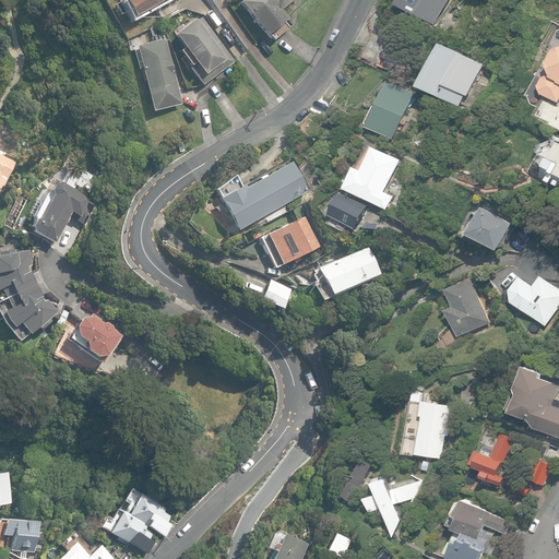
[(122,0),(132,18),(152,8),(153,10),(163,6),(167,14),(181,7),(177,0),(122,0)]
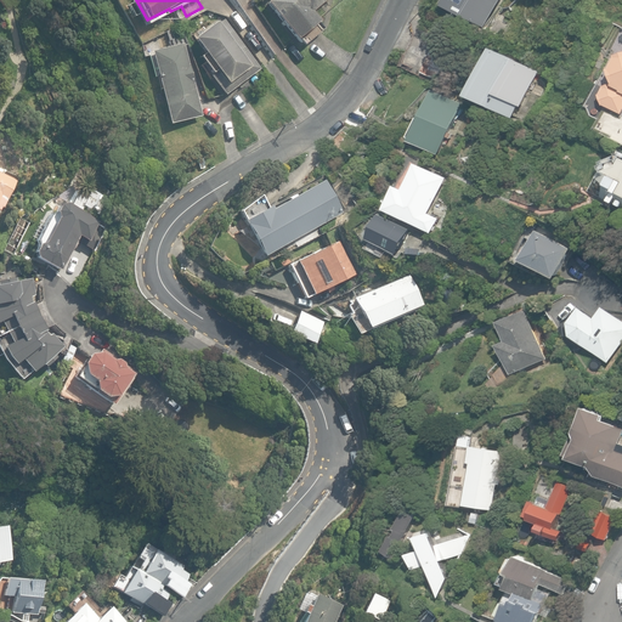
[(266,0),(265,3),(283,27),(297,17),(298,18),(306,12),(307,15),(326,0),(266,0)]
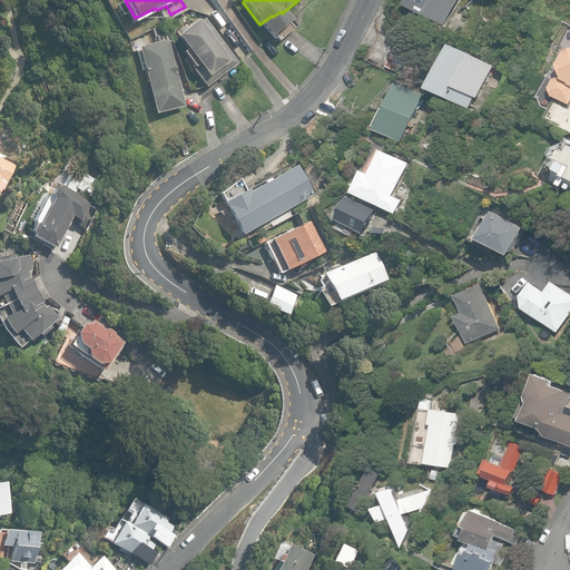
[(409,5),(444,25),(458,0),(411,0),(410,5),(409,5)]
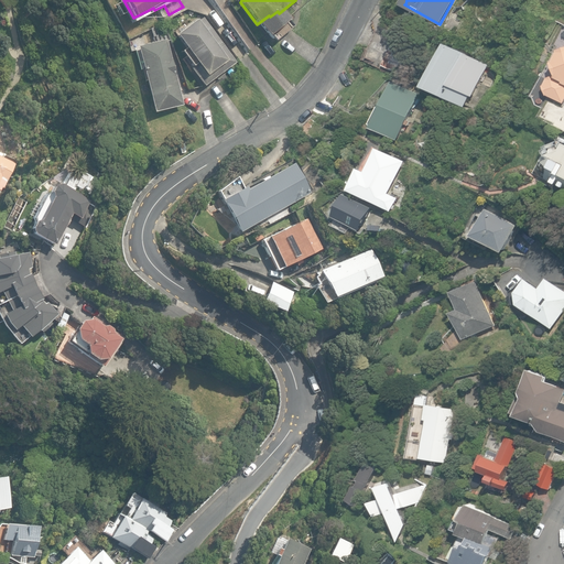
[(190,68),(203,86),(236,63),(203,18),(197,22),(196,20),(175,35),(185,50),(182,52),(192,67),(190,68)]
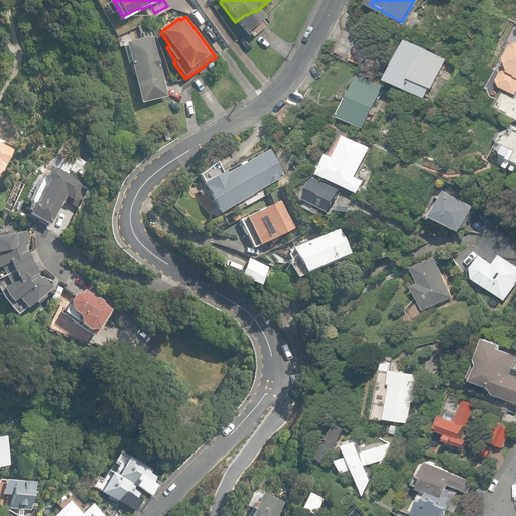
[(155,37),(149,20),(137,27),(140,39),(125,42),(140,103),(166,97),(159,70),(160,69),(156,54),(152,38),(155,37)]
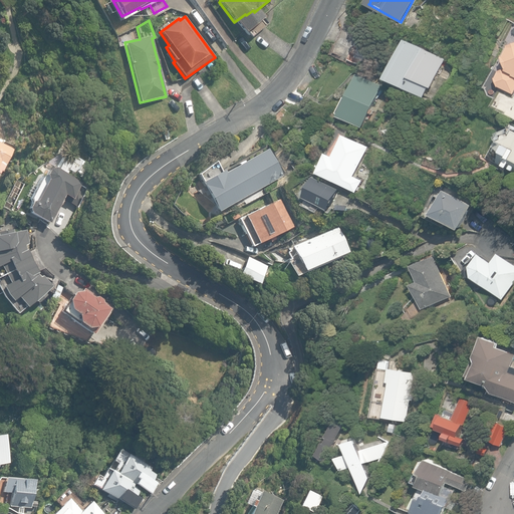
[(348,59),(367,69),(377,49),(357,40),(348,59)]
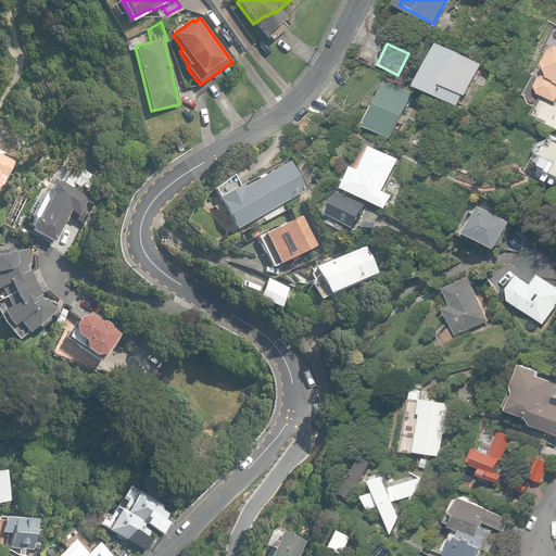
[(419,86),(459,105),(465,95),(467,96),(474,81),(481,86),(490,68),(482,65),(482,64),(440,43),(419,86)]
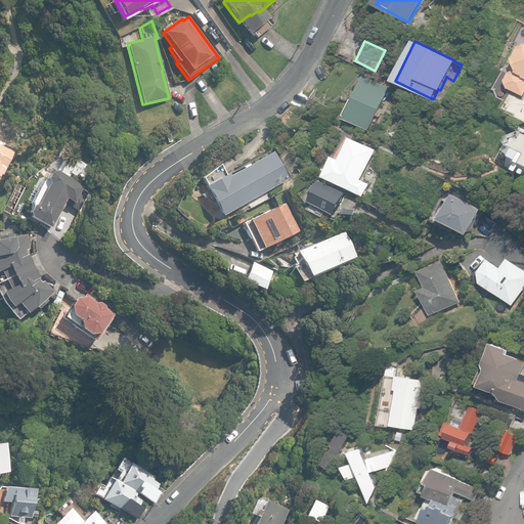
[(508,88),(523,96),(523,94),(523,45),(519,46),(519,48),(515,57),(513,57),(517,70),(508,73),(505,79),(508,88)]
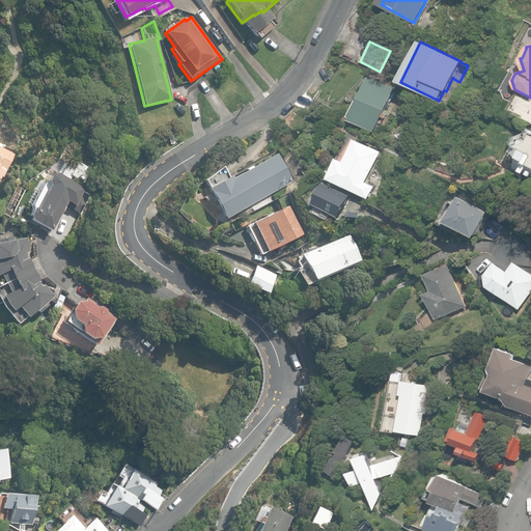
[(350,120),(373,132),(396,88),(371,76),(350,120)]
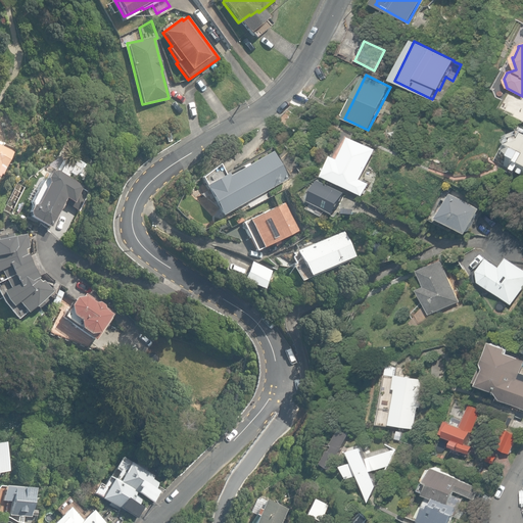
[(513,168),(522,173),(522,133),(521,132),(518,139),(518,138),(517,137),(516,137),(516,136),(515,136),(514,136),(513,136),(513,137),(512,137),(511,138),(511,139),(510,140),(510,141),(510,142),(505,144),(513,148),(510,155),(517,158),(513,168)]
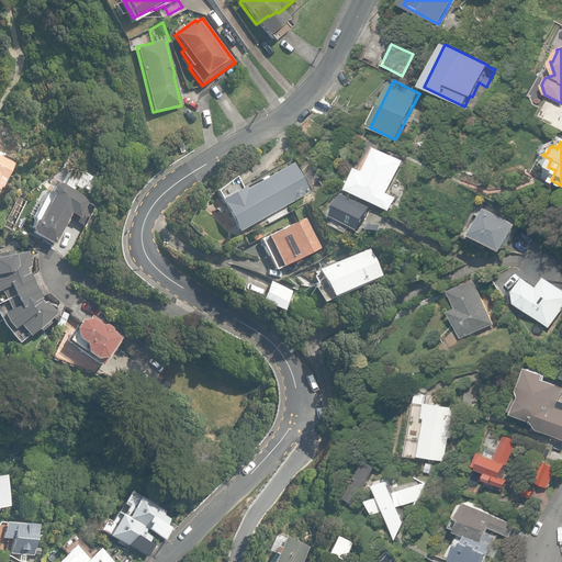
[(348,189),(391,210),(397,197),(389,192),(404,160),(378,147),(366,170),(358,167),(348,189)]
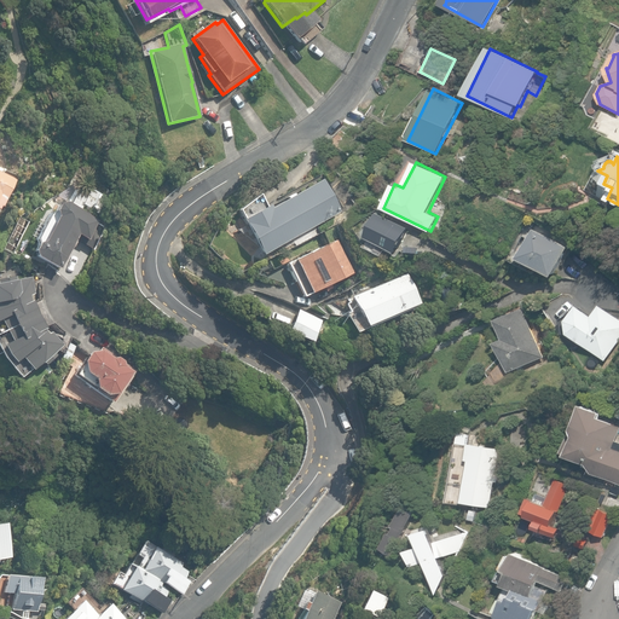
[(0,207),(1,208),(15,181),(1,175),(4,171),(0,168),(0,207)]
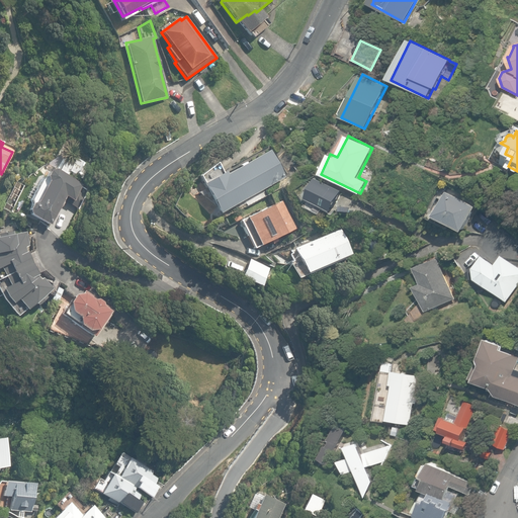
[(284,178),(269,151),(225,175),(224,173),(222,174),(217,163),(198,177),(219,213),(284,178)]
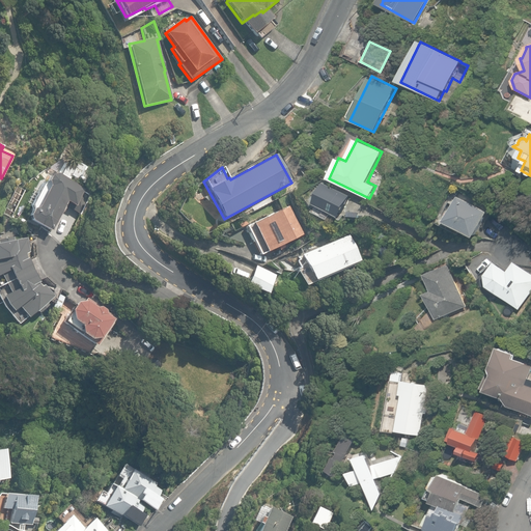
[(71,176),(84,184),(91,170),(77,162),(71,176)]
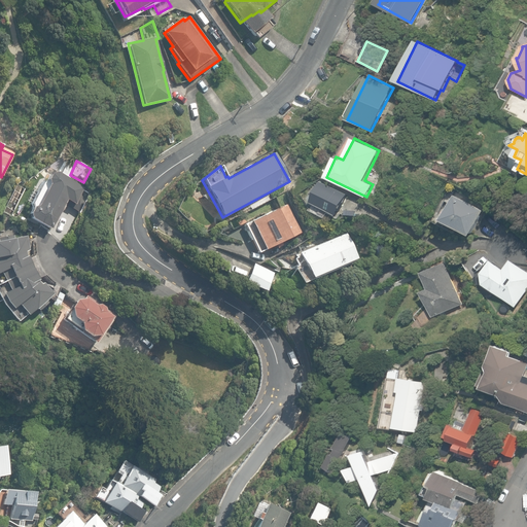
[(61,173),(68,177),(73,165),(67,162),(61,173)]
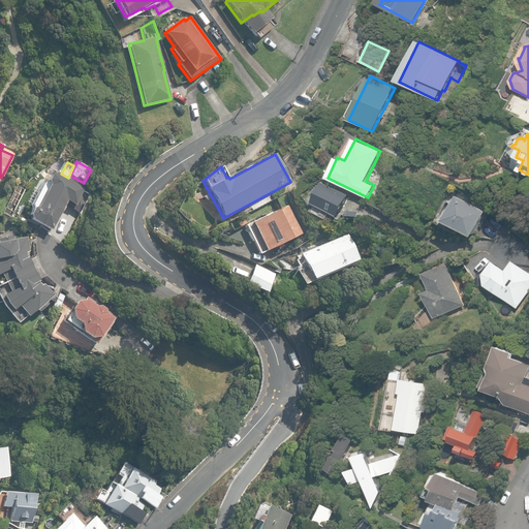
[(31,220),(51,230),(64,205),(81,214),(91,194),(83,191),(83,189),(56,174),(49,176),(47,181),(47,182),(42,183),(30,205),(32,209),(29,214),(31,220)]
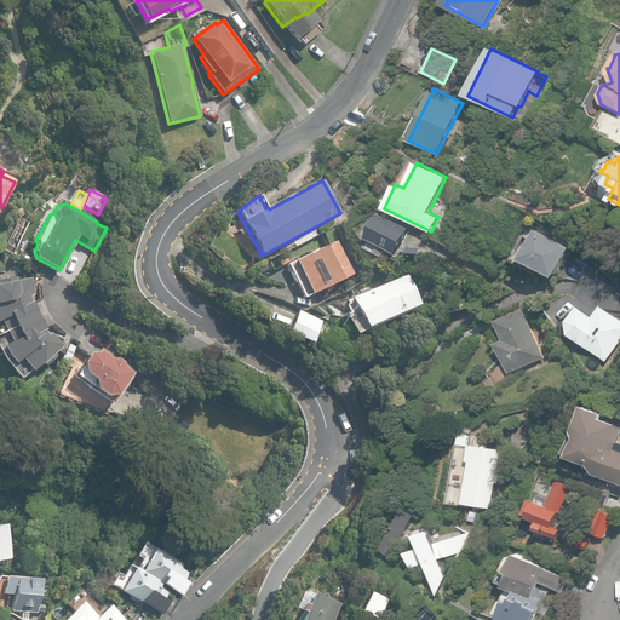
[(365,237),(396,254),(409,230),(378,213),(365,237)]
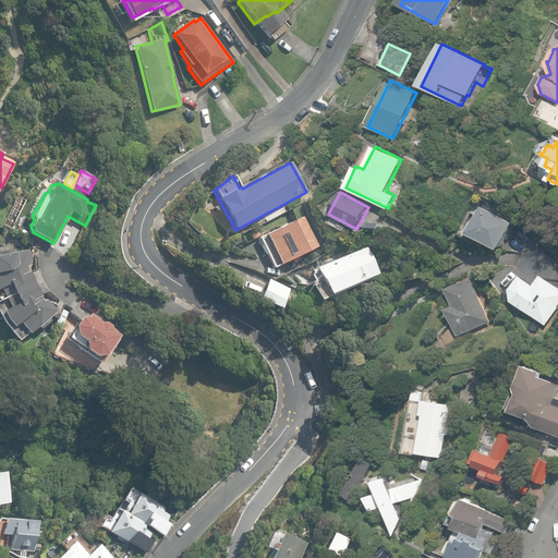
[(397,211),(408,217),(412,208),(400,203),(397,211)]
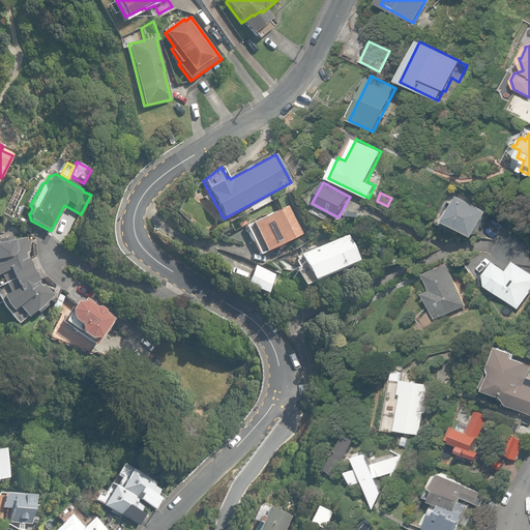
[(445,221),(476,236),(489,212),(458,196),(445,221)]
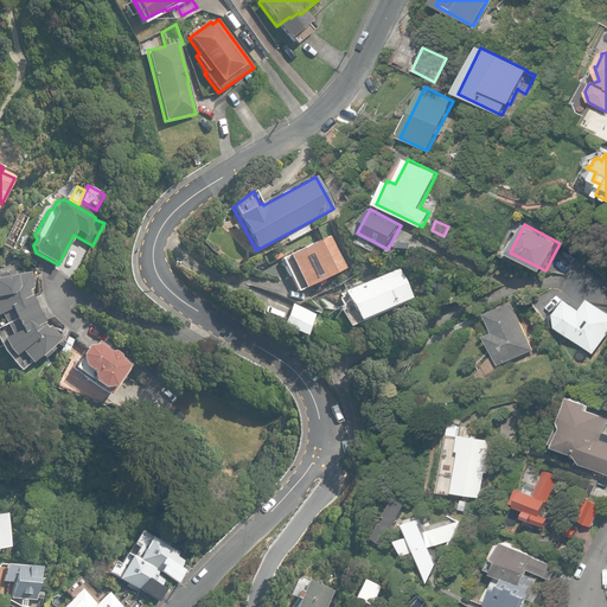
[(281,260),(296,291),(304,287),(305,288),(346,268),(331,235),(288,255),(288,256),(281,260)]
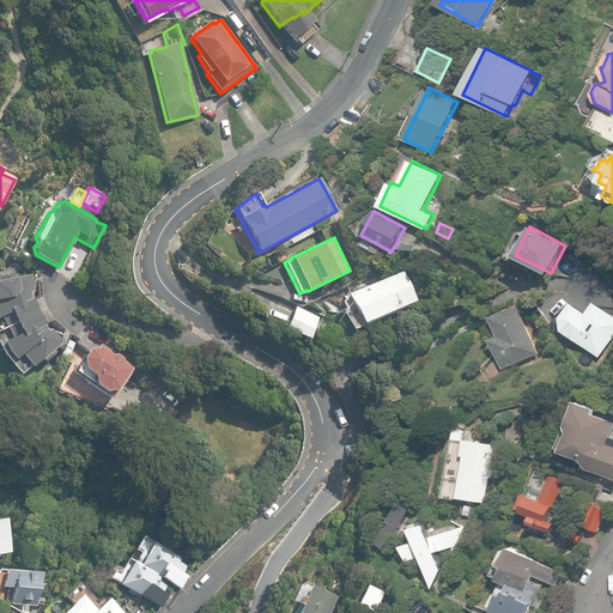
[(347,293),(359,323),(416,301),(404,271),(347,293)]
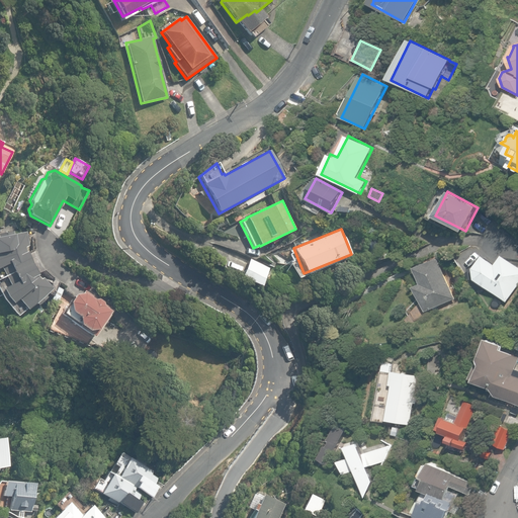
[(6,276),(33,263),(27,251),(26,251),(25,247),(29,246),(26,233),(14,234),(13,232),(0,234),(0,268),(2,267),(6,276)]
